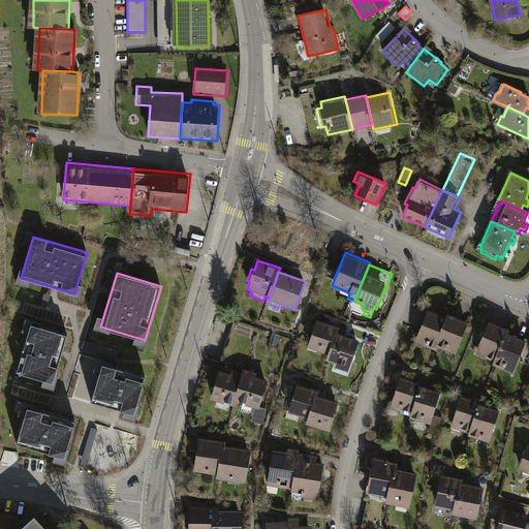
[(76,300),(82,301),(85,289),(80,287),(76,300)]
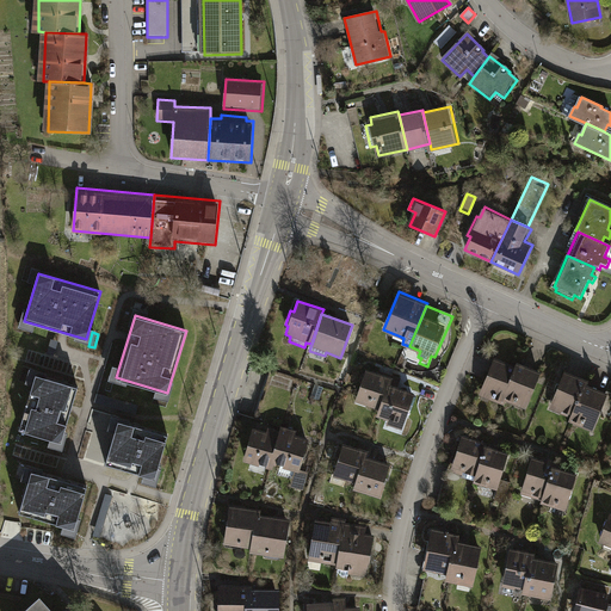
[(518,366),(495,357),(479,396),(501,406),(504,402),(518,366)]
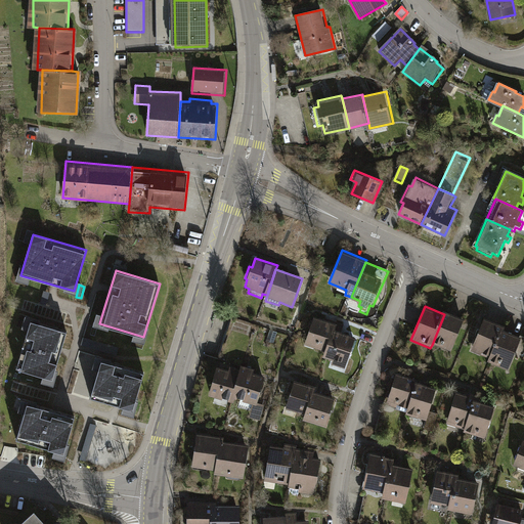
[(466,318),(446,310),(444,314),(432,345),(451,353),(466,318)]
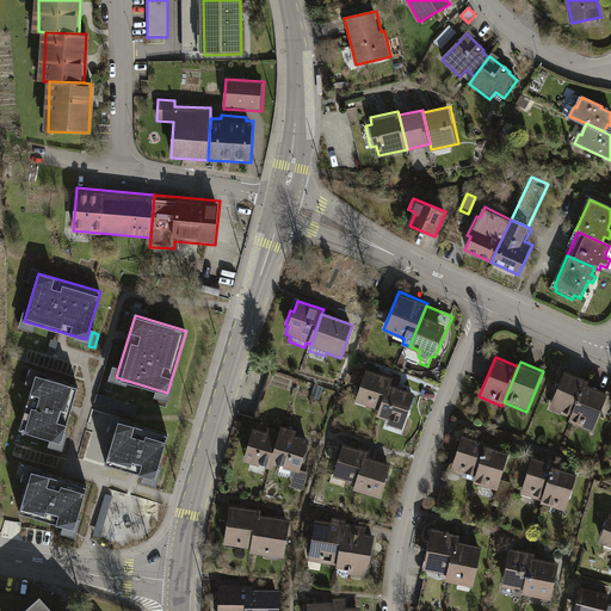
[(380,412),(393,376),(383,372),(382,375),(368,370),(356,402),(380,412)]
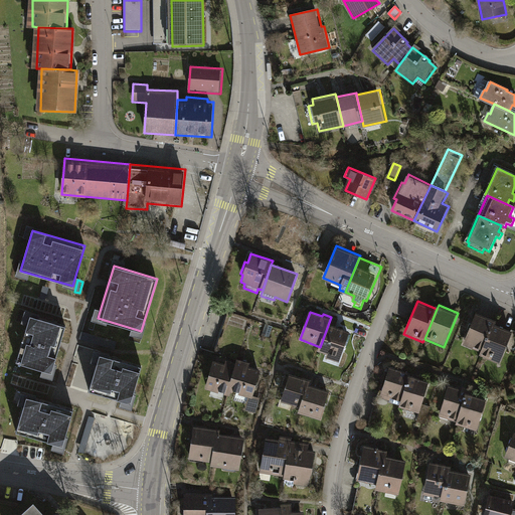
[(497,320),(478,312),(464,345),(483,353),(496,324),(497,320)]
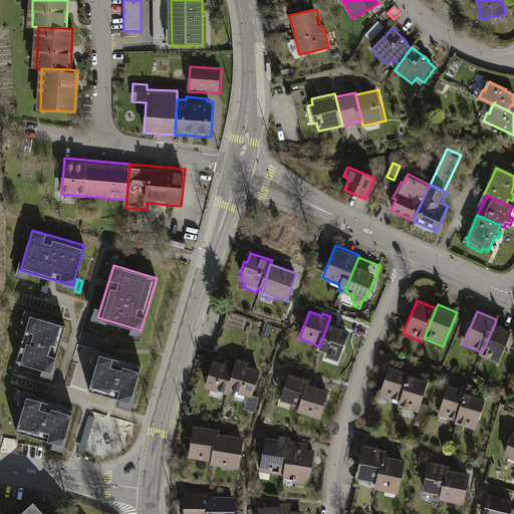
[(65,325),(30,314),(16,360),(51,371),(65,325)]
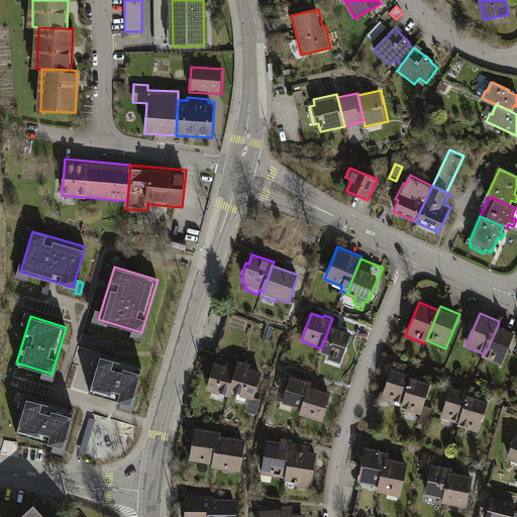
[(332,318),(321,348),(320,351),(329,355),(327,360),(339,366),(351,333),(338,328),(340,321),(332,318)]
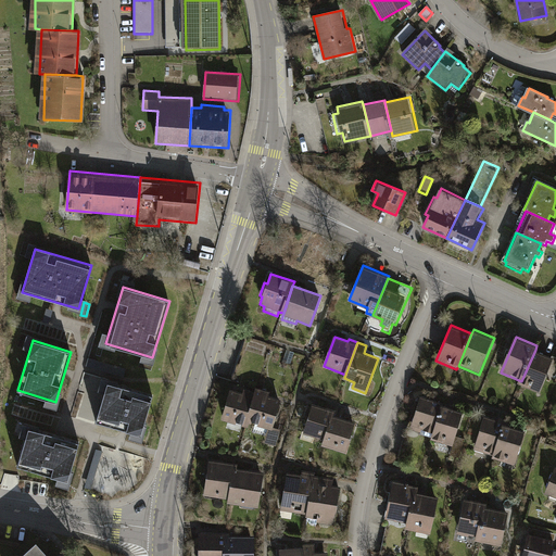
[(555,358),(535,350),(521,381),(519,386),(540,394),(555,358)]
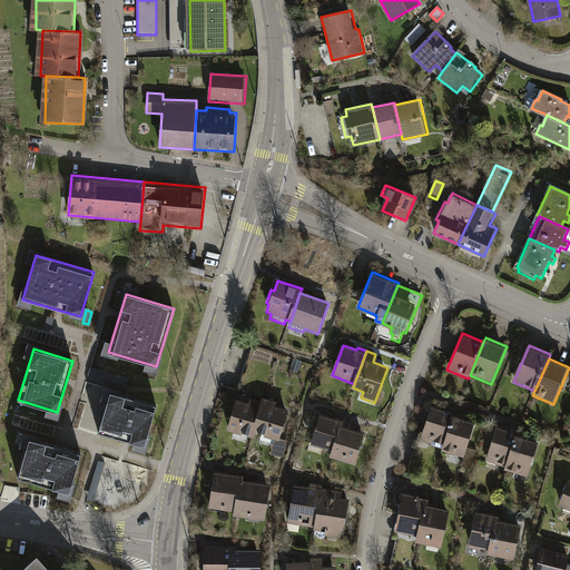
[(293,361),(290,373),(298,375),(302,364),(293,361)]
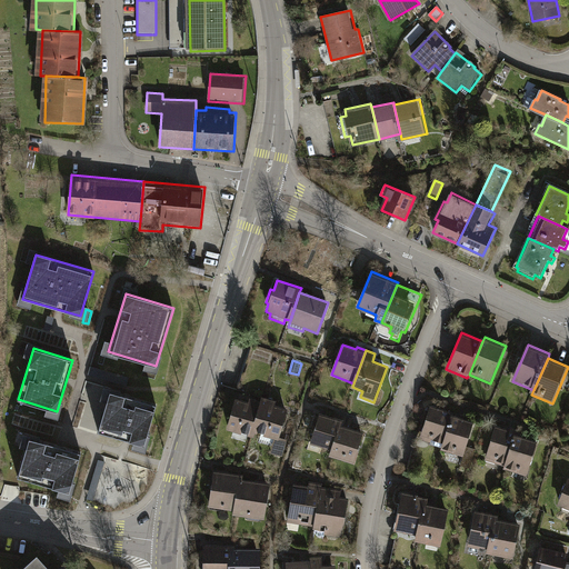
[(157,405),(110,390),(98,431),(145,445),(157,405)]
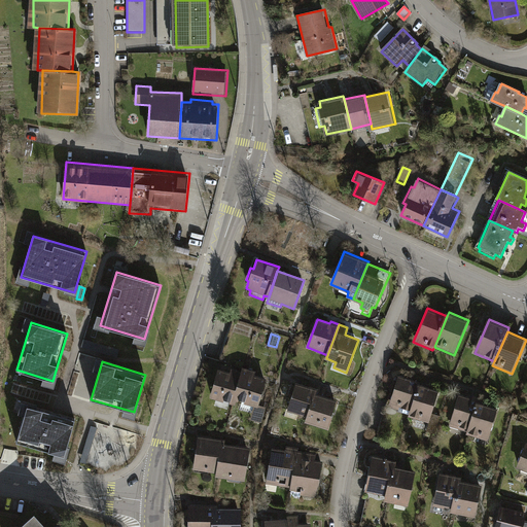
[(217,367),(209,397),(234,403),(235,400),(243,372),(231,369),(230,372),(217,367)]
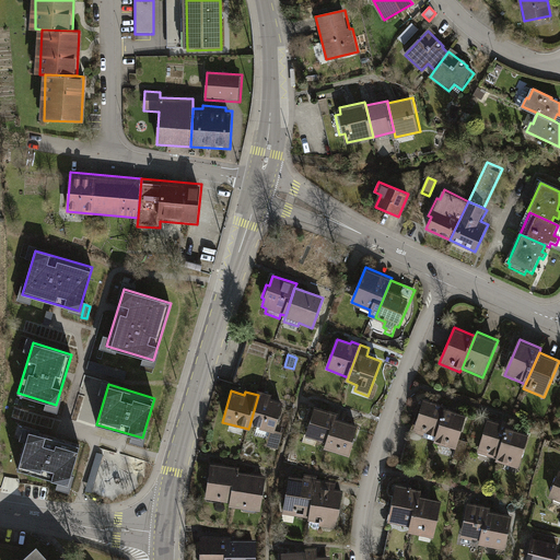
[(258,395),(249,426),(271,432),(273,433),(283,401),(269,397),(270,394),(259,391),(258,395)]
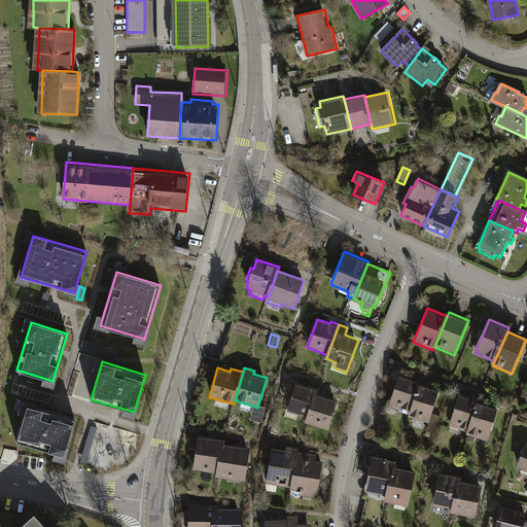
[(421,381),(400,375),(389,411),(410,417),(419,385),(421,381)]
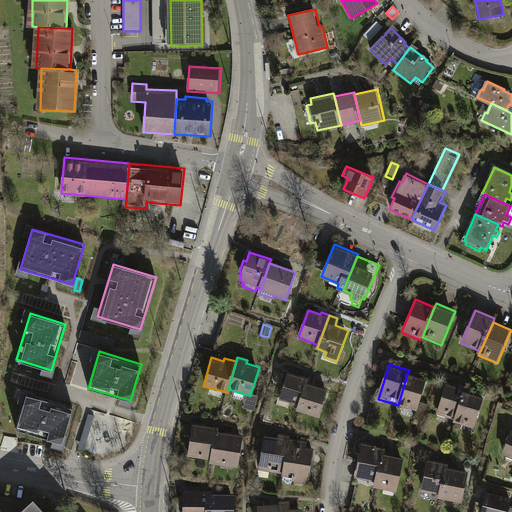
[(300,406),(310,376),(302,373),(302,375),(289,371),(280,399),(300,406)]
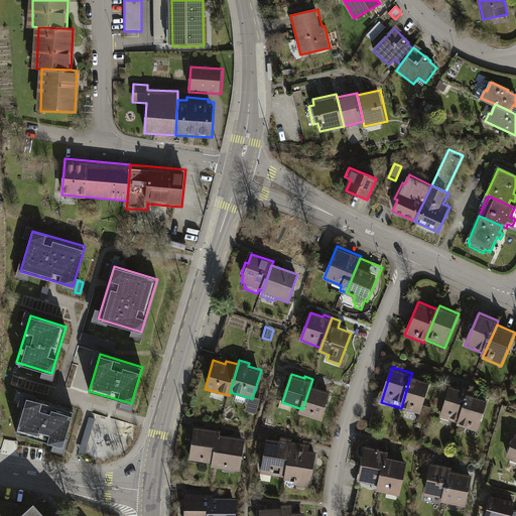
[(430,383),(410,377),(401,408),(400,412),(420,418),(423,408),(430,383)]
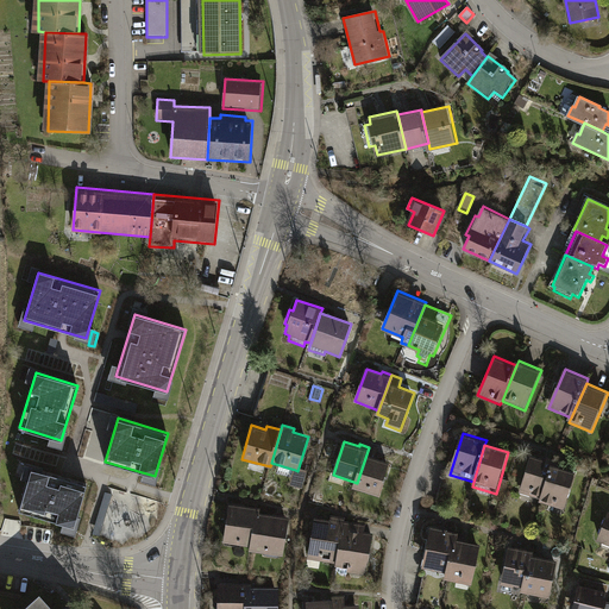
[(369,447),(357,483),(356,488),(366,491),(365,494),(380,498),(391,464),(376,459),(380,451),(369,447)]
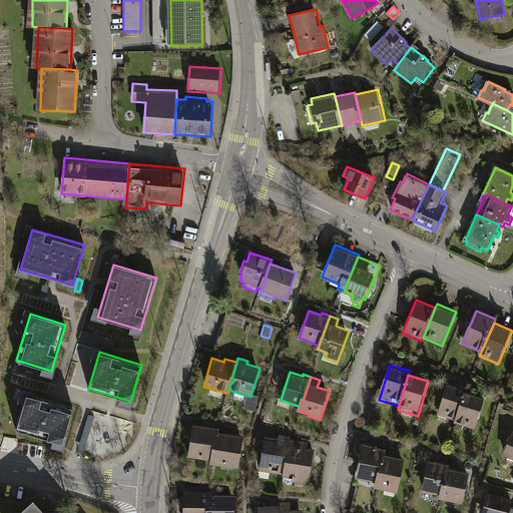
[(467,388),(448,382),(437,417),(457,423),(466,392),(467,388)]
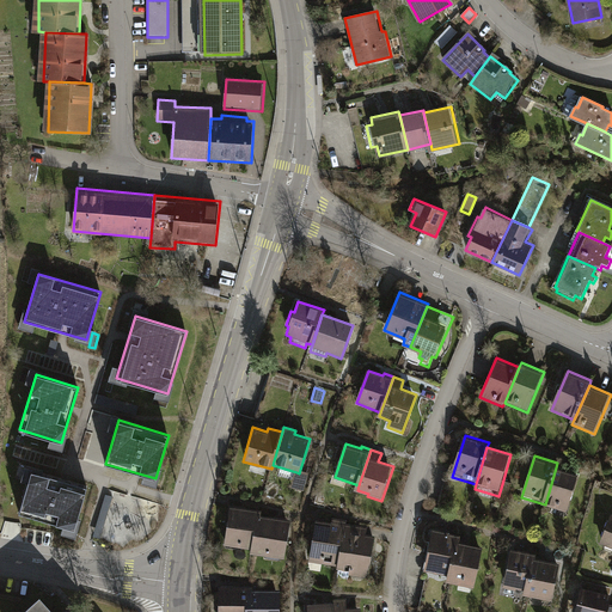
[(580,475),(556,467),(545,505),(544,509),(567,516),(580,475)]
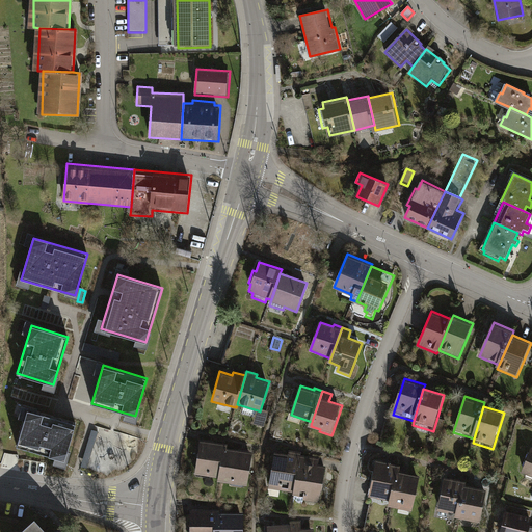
[(76,423),(27,409),(17,445),(64,459),(76,423)]
